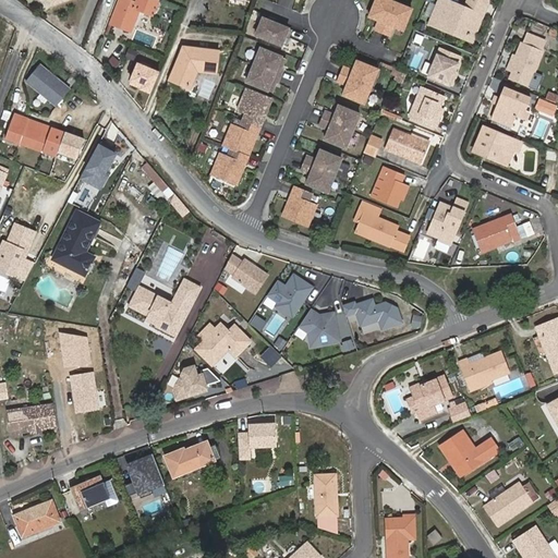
[(153,15),(158,0),(137,0),(136,2),(129,0),(119,0),(110,24),(132,32),(141,10),(153,15)]
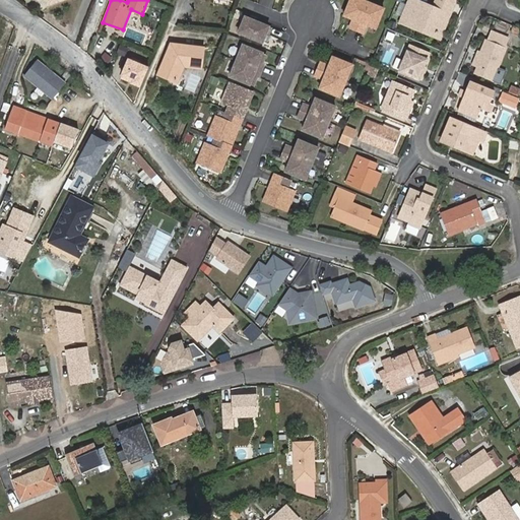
[(356,29),(369,1),(365,0),(349,0),(344,15),(353,18),(349,26),(356,29)]
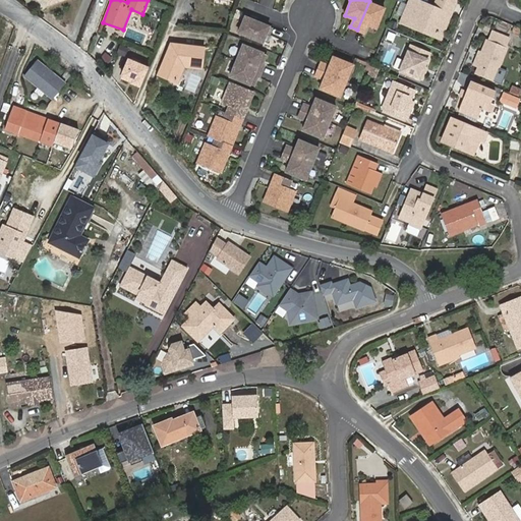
[(445,0),(437,0),(433,7),(417,0),(410,0),(402,19),(442,36),(451,13),(452,14),(456,4),(445,0)]
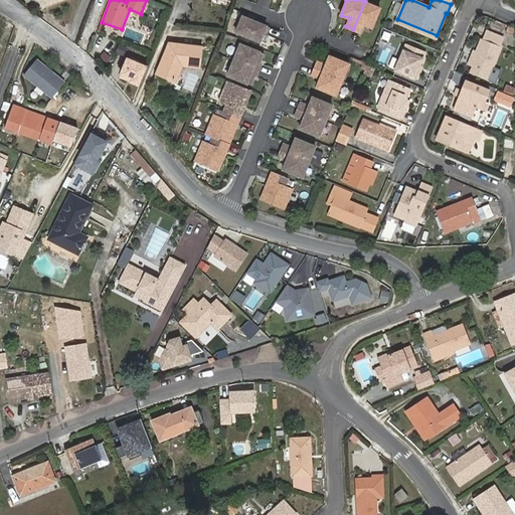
[(381,8),(365,1),(353,29),(361,32),(364,24),(373,28),(381,8)]
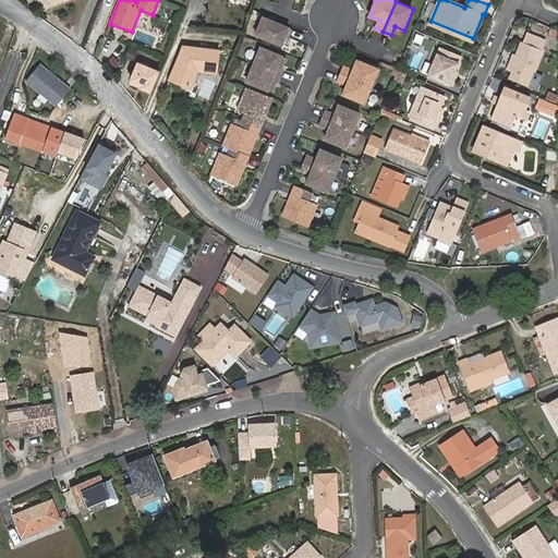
[(255,36),(282,46),(286,37),(288,38),(291,29),(263,19),(255,36)]
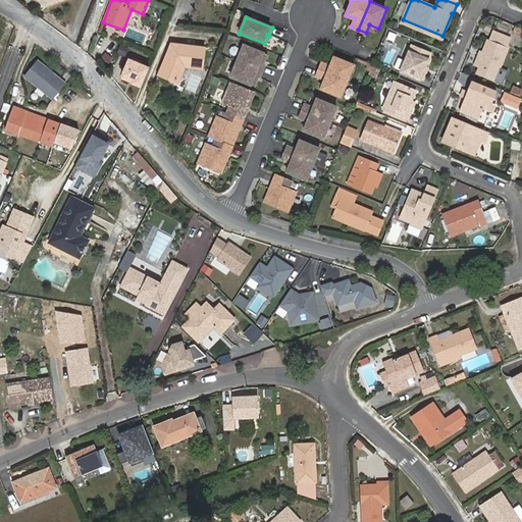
[(389,32),(386,41),(394,44),(398,35),(389,32)]
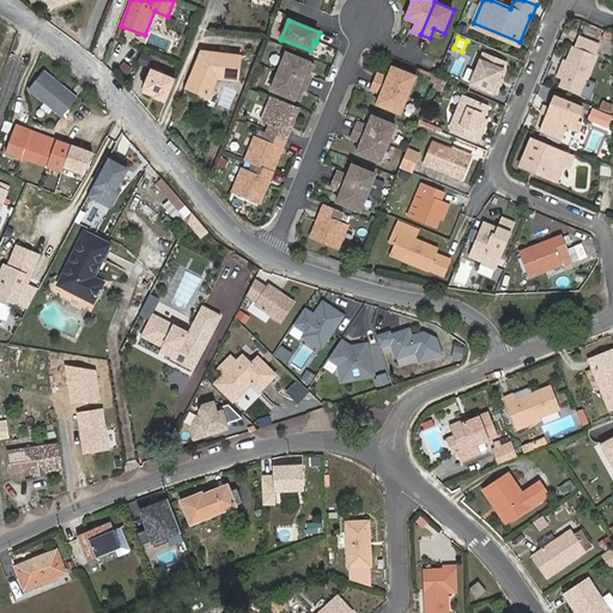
[(598,56),(595,55),(600,46),(581,37),(576,47),(575,46),(560,78),(564,79),(560,86),(590,98),(594,91),(584,87),(598,56)]
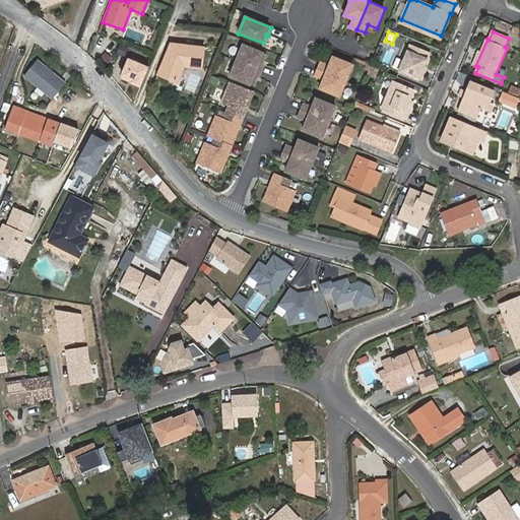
[(204,47),(171,43),(157,75),(173,81),(178,79),(183,66),(201,69),(204,47)]
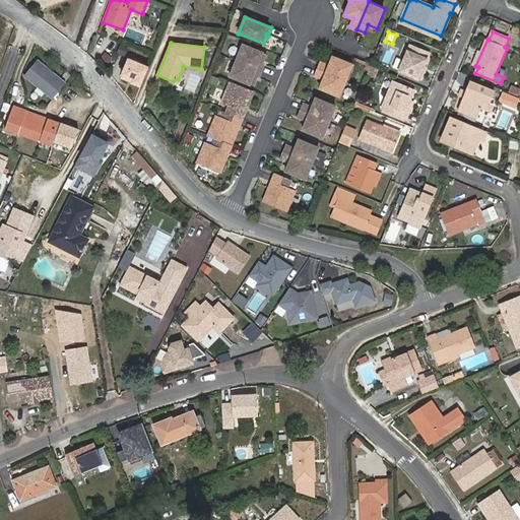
[(125,56),(127,48),(118,45),(115,53),(125,56)]
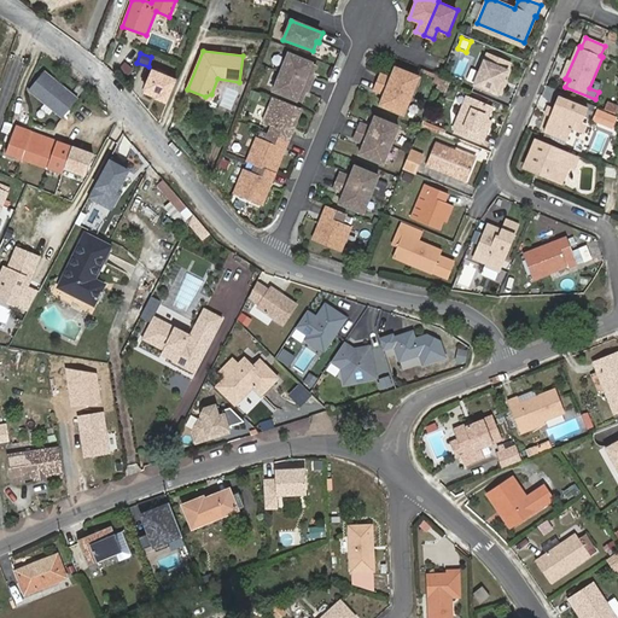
[(312,76),(316,65),(287,53),(279,73),(310,86),(314,76),(312,76)]
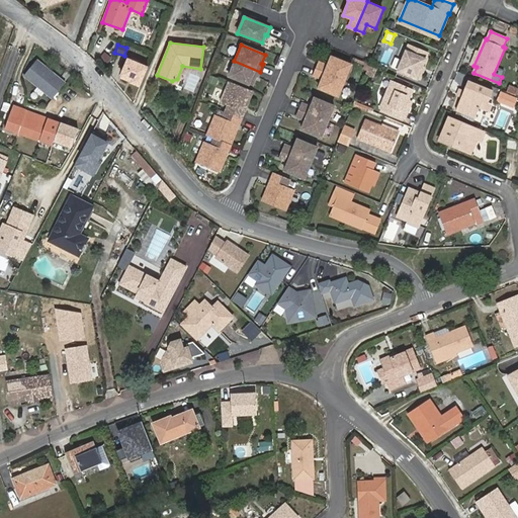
[(418,79),(429,52),(410,45),(399,71),(418,79)]
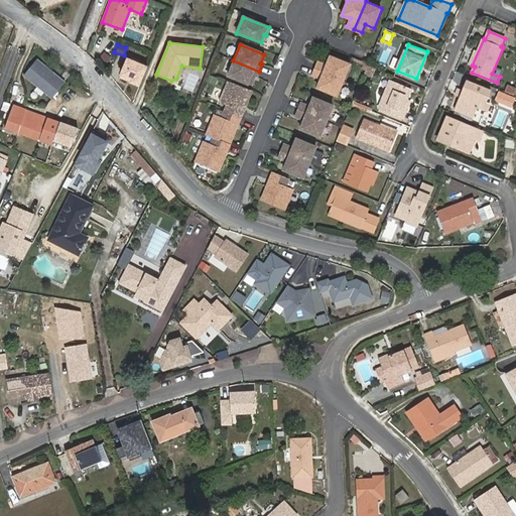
[(315,69),(344,80),(350,63),(331,55),(327,65),(318,61),(315,69)]
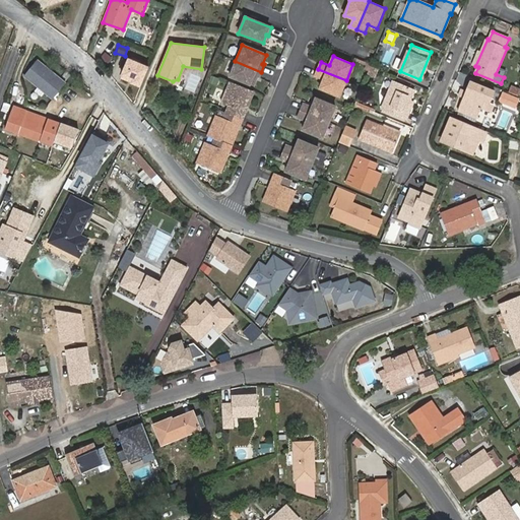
[(134,84),(143,88),(151,69),(131,61),(124,77),(135,81),(134,84)]
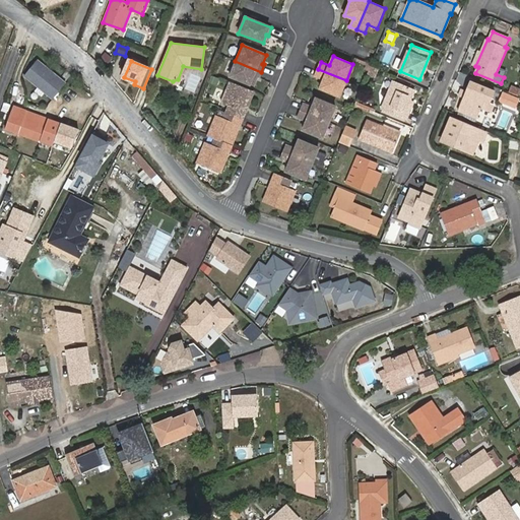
[(229,77),(253,87),(256,78),(258,79),(261,72),(235,61),(229,77)]
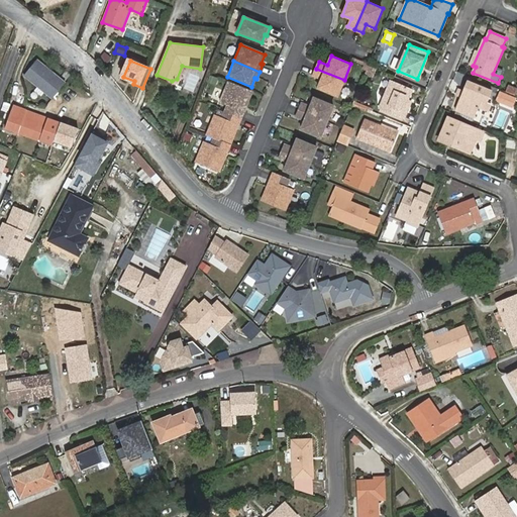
[(369,66),(366,74),(374,77),(377,69),(369,66)]
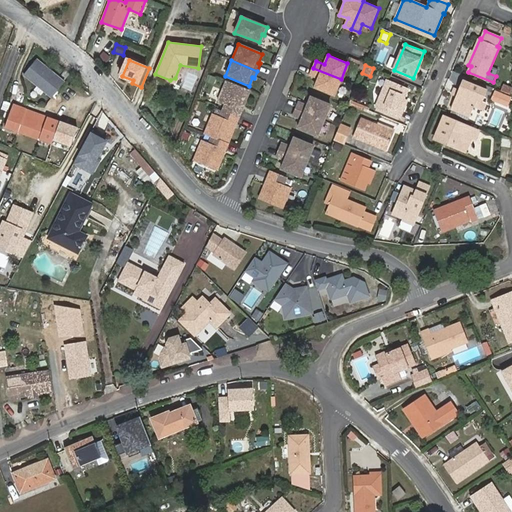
[(315,87),(334,95),(341,79),(313,68),(310,75),(318,78),(315,87)]
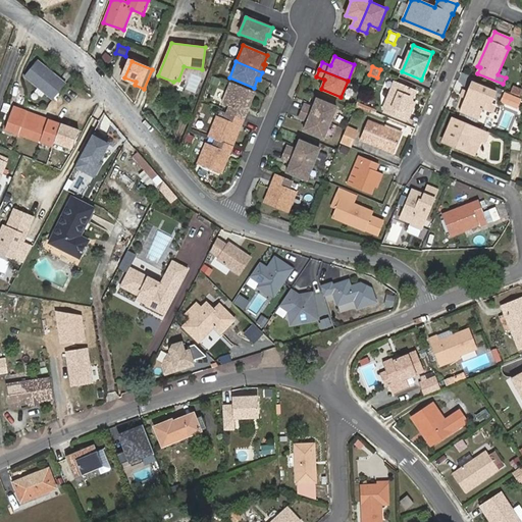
[(38,82),(69,91),(72,81),(41,71),(38,82)]
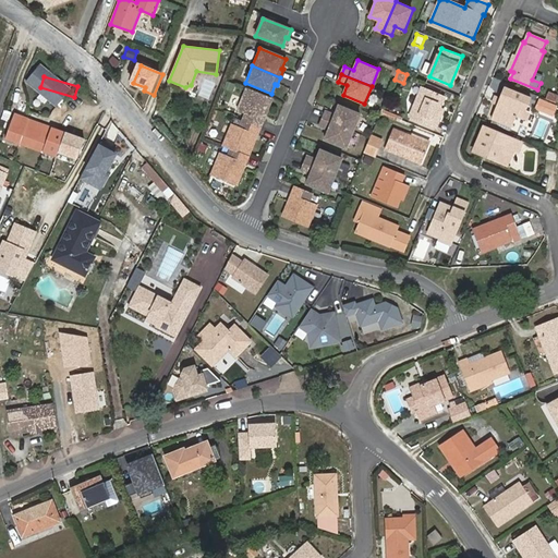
[(436,119),(446,96),(422,86),(410,118),(437,129),(440,120),(436,119)]
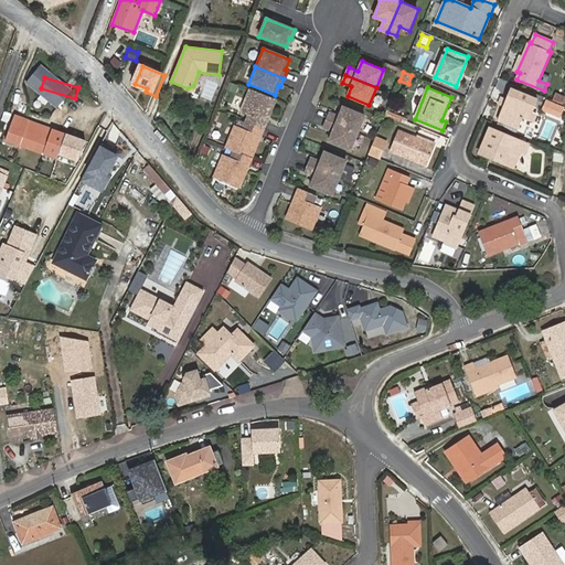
[(533,112),(537,99),(511,88),(498,119),(519,128),(526,108),(533,112)]
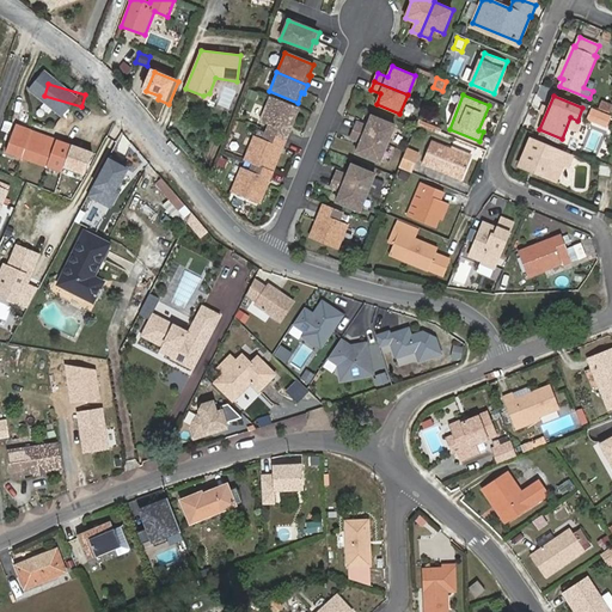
[(285,141),(298,110),(270,99),(261,122),(269,126),(265,134),(285,141)]
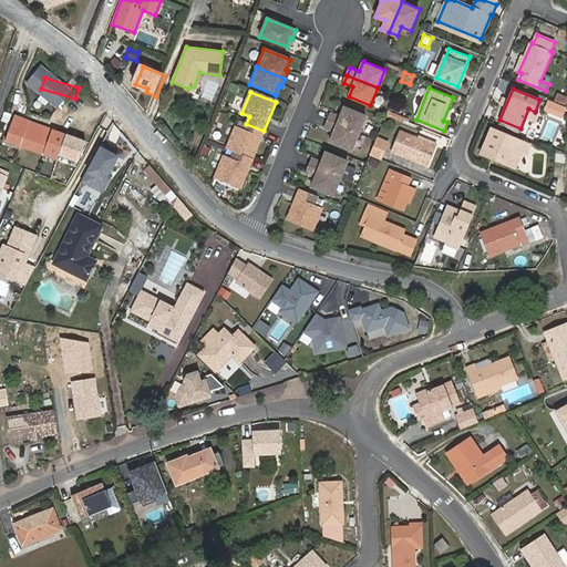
[(564,116),(566,106),(550,100),(546,110),(564,116)]
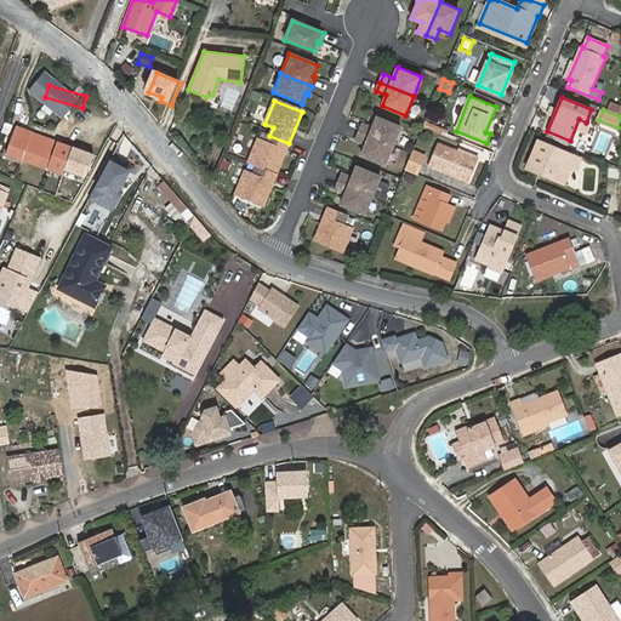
[(359,132),(393,146),(402,126),(377,117),(372,127),(363,124),(359,132)]
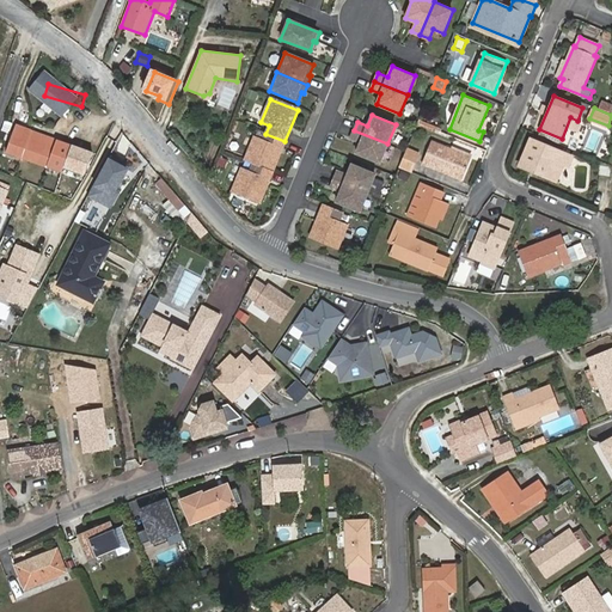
[(62,171),(72,144),(16,123),(7,151),(62,171)]
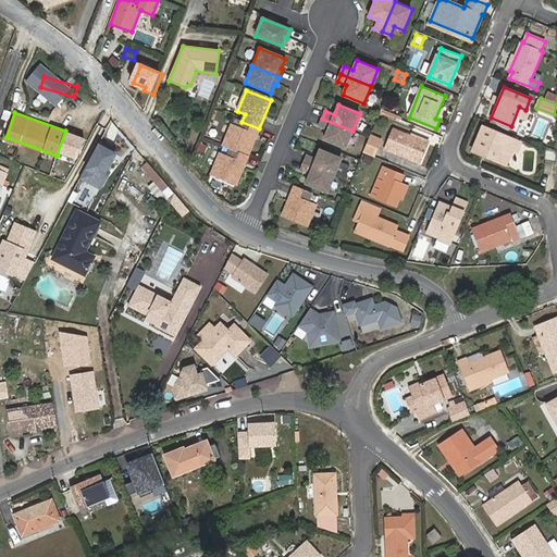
[(324,139),(345,148),(353,131),(322,119),(319,126),(327,130),(324,139)]
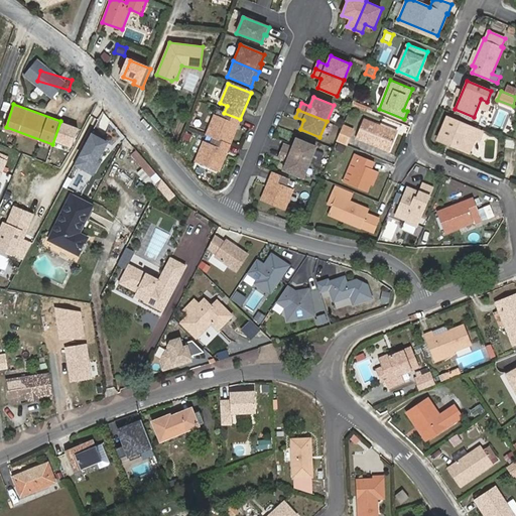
[(213,139),(230,146),(240,119),(224,113),(221,120),(214,117),(207,136),(213,139)]
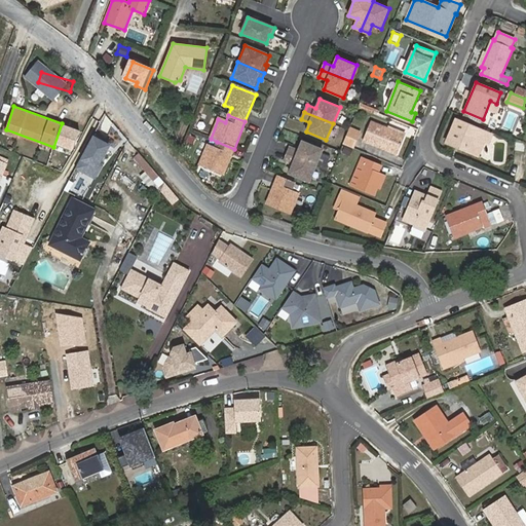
[(489,143),(492,134),(456,119),(448,139),(464,146),(462,149),(479,156),(485,141),(489,143)]
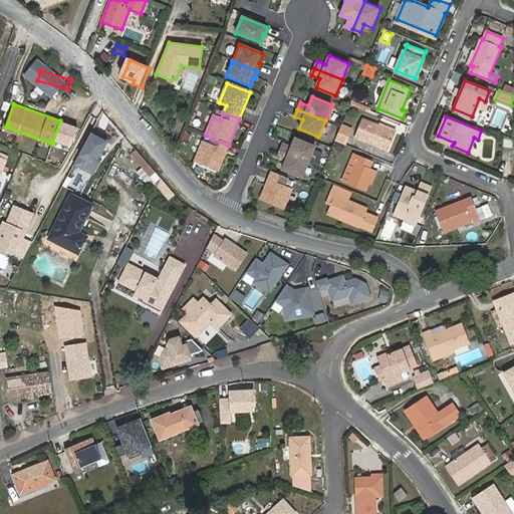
[(389,151),(396,133),(362,118),(354,138),(389,151)]
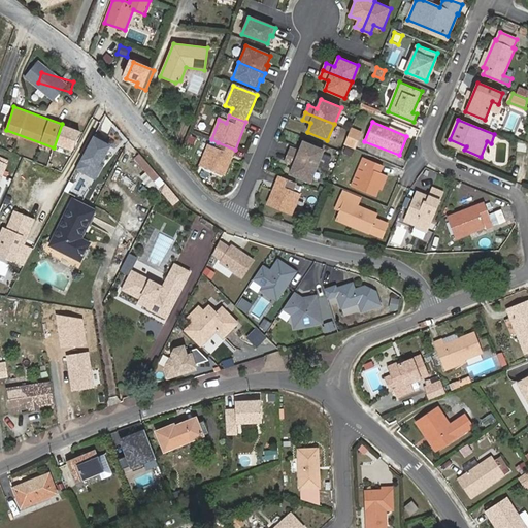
[(356,149),(362,133),(351,129),(344,144),(356,149)]
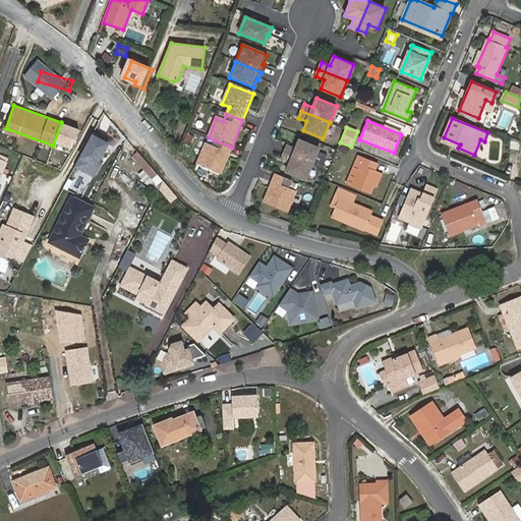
[(92,177),(109,145),(90,134),(72,167),(92,177)]
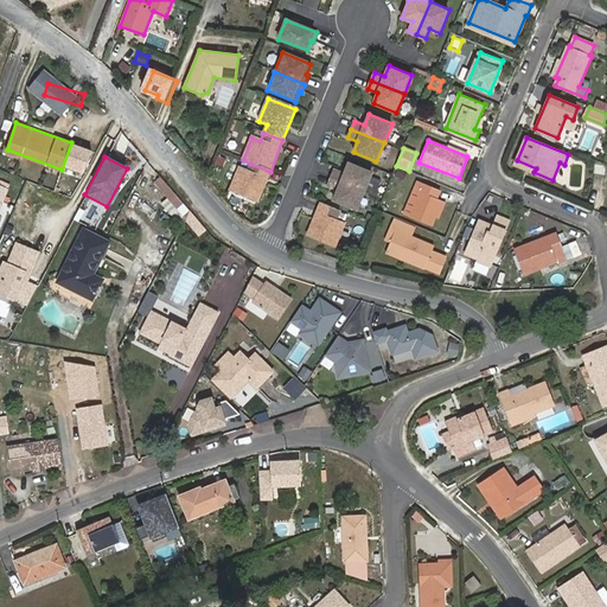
[(81,180),(87,163),(70,158),(65,174),(81,180)]
